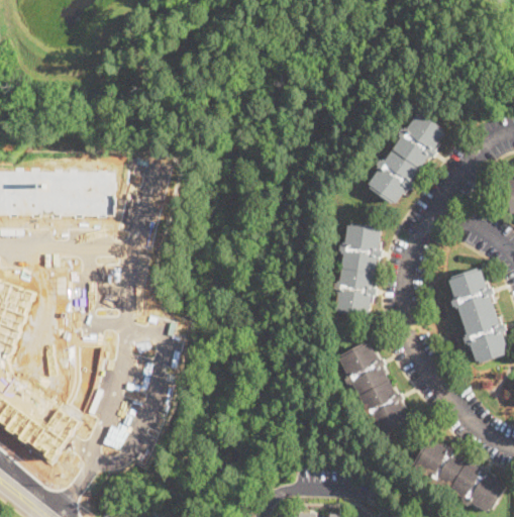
[(416,113),(420,116),(421,114),(443,129),(441,131),(443,133),(433,148),(435,149),(434,150),(435,151),(431,158),(430,157),(429,159),(426,157),(411,179),(412,180),(411,182),(414,184),(410,190),(408,189),(406,190),(404,189),(394,204),(392,202),(391,203),(369,188),(370,186),(368,184),(378,170),(376,169),(377,167),(374,165),(378,160),(381,161),(382,159),(384,161),(400,137),(398,136),(399,134),(397,132),(400,127),(403,129),(405,126),(406,128),(416,113)]
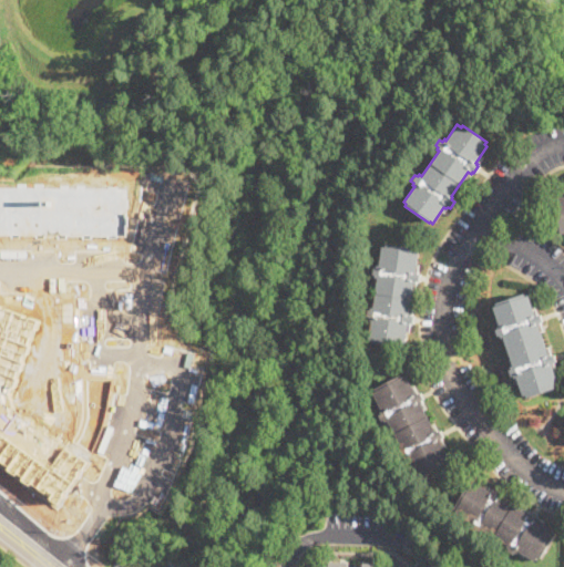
[(563,233),(557,234),(557,230),(555,230),(553,202),(556,202),(556,197),(563,196),(563,233)]
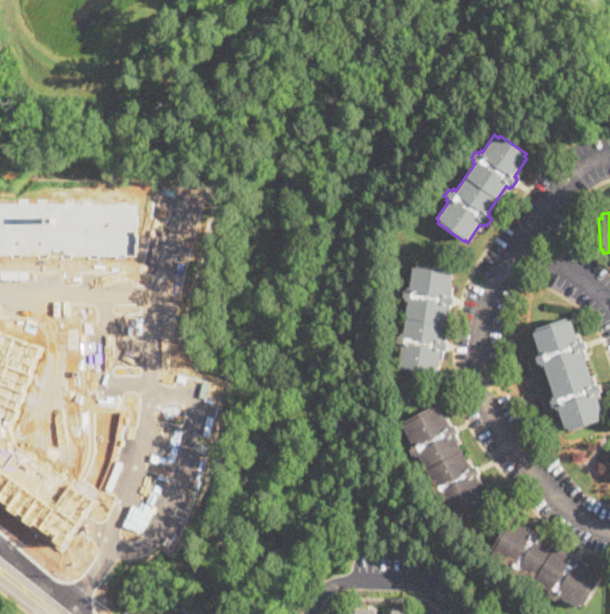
[(416,265),(446,269),(446,272),(450,274),(447,294),(450,294),(450,298),(452,298),(451,306),(448,306),(448,308),(445,308),(441,339),(444,341),(444,343),(445,344),(445,351),(441,351),(441,354),(438,353),(435,374),(432,374),(432,377),(400,372),(400,368),(397,367),(399,348),(397,347),(397,344),(394,344),(396,336),(399,337),(399,333),(402,333),(406,301),(404,301),(404,299),(400,299),(402,290),(405,290),(406,287),(409,288),(411,268),(415,268),(416,265)]
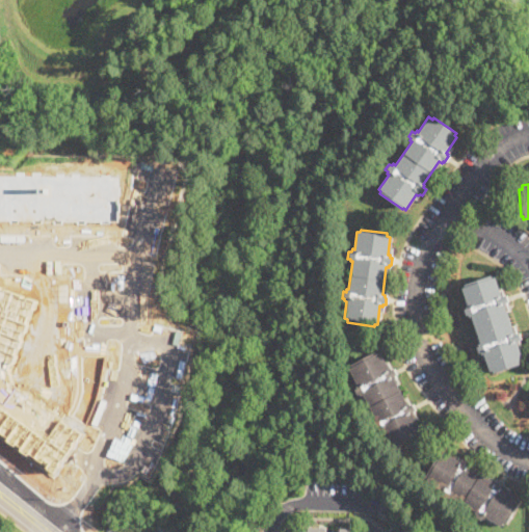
[(490,275),(491,278),(494,277),(500,295),(502,294),(502,296),(505,295),(507,302),(504,303),(505,306),(503,307),(511,333),(513,331),(514,334),(517,333),(520,340),(518,341),(519,343),(516,344),(522,361),(519,362),(520,365),(494,374),(493,371),(490,372),(483,354),(481,355),(480,352),(477,353),(476,347),(478,347),(477,344),(479,343),(471,316),(469,317),(469,315),(465,316),(463,310),(465,309),(465,307),(467,306),(461,288),(466,287),(465,284),(490,275)]
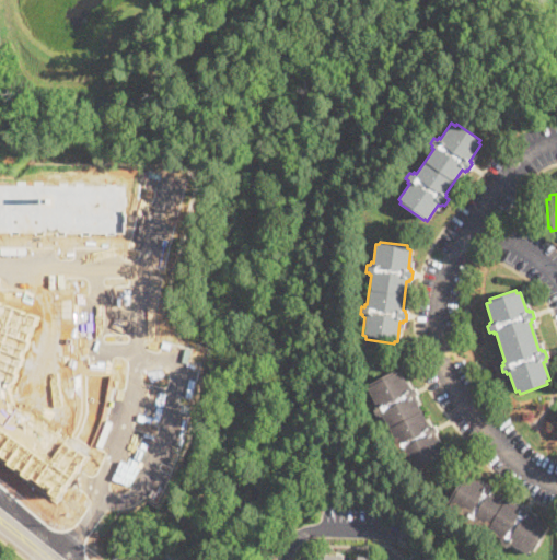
[(394,370),(395,373),(399,371),(408,388),(410,387),(410,389),(414,387),(417,395),(415,396),(416,398),(414,399),(427,426),(429,423),(430,426),(432,424),(437,432),(434,433),(436,435),(433,436),(442,453),(439,455),(440,458),(415,471),(414,468),(410,470),(402,453),(399,454),(397,452),(395,454),(392,447),(394,446),(393,443),(395,442),(382,416),(379,418),(378,415),(375,416),(372,410),(375,409),(373,406),(375,405),(367,388),(371,386),(369,383),(394,370)]
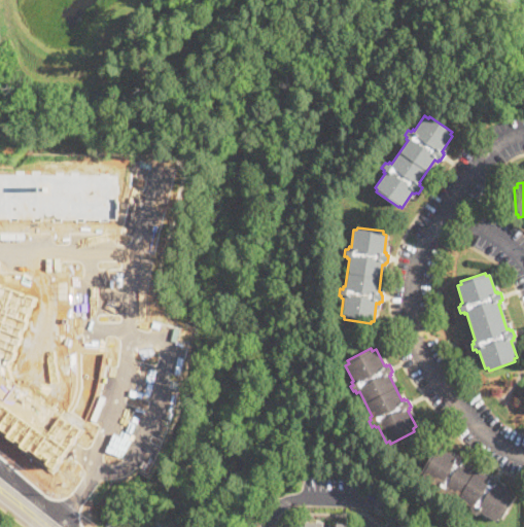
[(439,448),(453,457),(455,455),(456,456),(458,454),(464,458),(463,460),(465,461),(463,463),(488,478),(489,476),(491,477),(492,475),(498,479),(497,481),(498,481),(497,483),(513,492),(511,495),(513,496),(499,520),(497,519),(495,522),(480,512),(479,515),(477,513),(475,516),(468,513),(470,511),(468,510),(470,506),(447,492),(445,494),(443,493),(442,495),(435,492),(437,490),(435,489),(437,487),(421,478),(422,475),(420,472),(434,450),(437,451),(439,448)]
